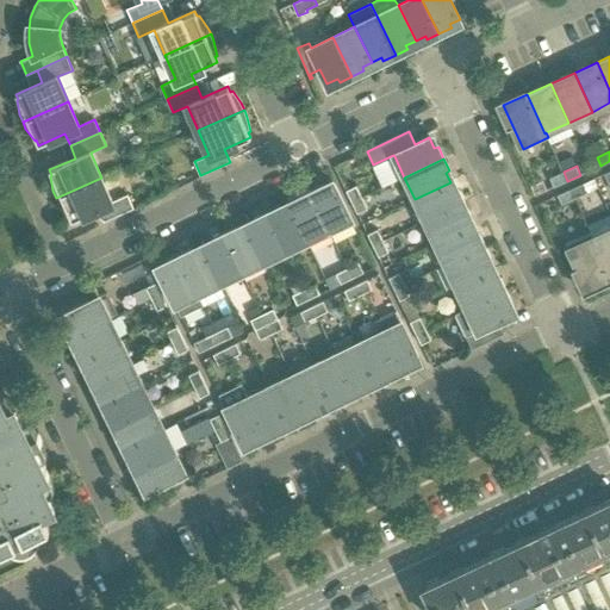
[(551,178),(554,187),(567,181),(564,172),(551,178)]
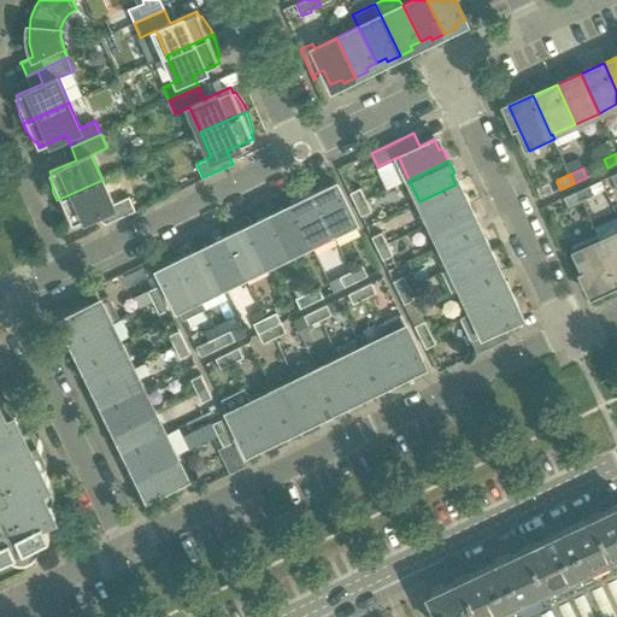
[(103,180),(57,200),(59,207),(69,219),(70,218),(72,223),(99,212),(105,224),(135,211),(129,198),(113,204),(103,180)]
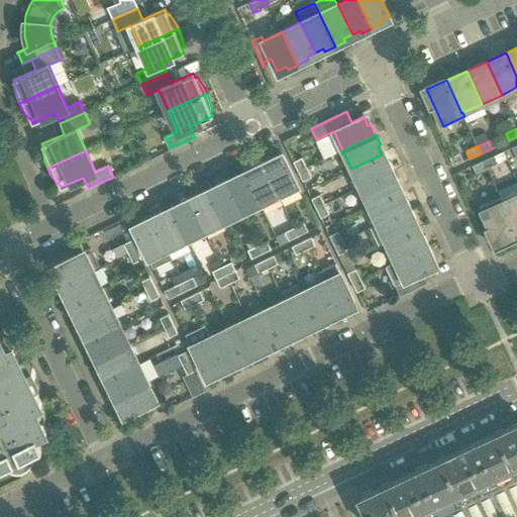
[(382,154),(351,169),(360,187),(394,172),(389,162),(386,163),(382,154)]
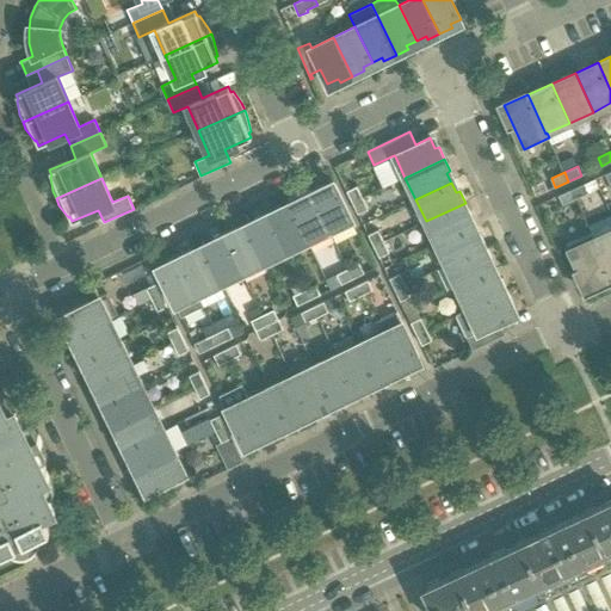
[(572,190),(576,198),(590,192),(585,184),(572,190)]
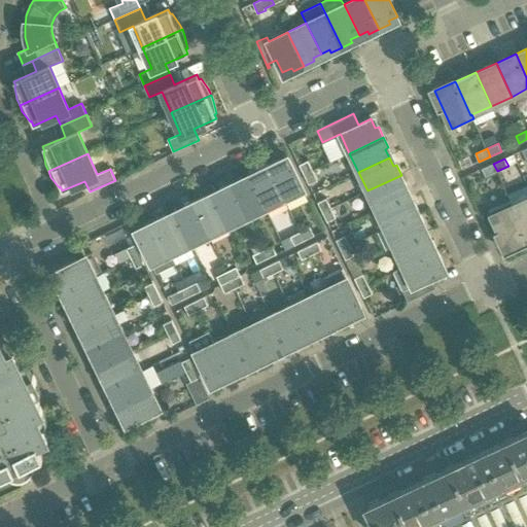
[(268,166),(284,200),(304,190),(289,160),(280,164),(278,161),(268,166)]
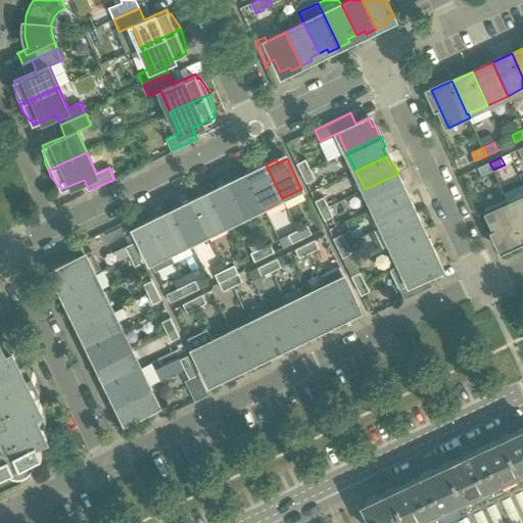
[(301,174),(311,170),(305,159),(297,163),(301,174)]
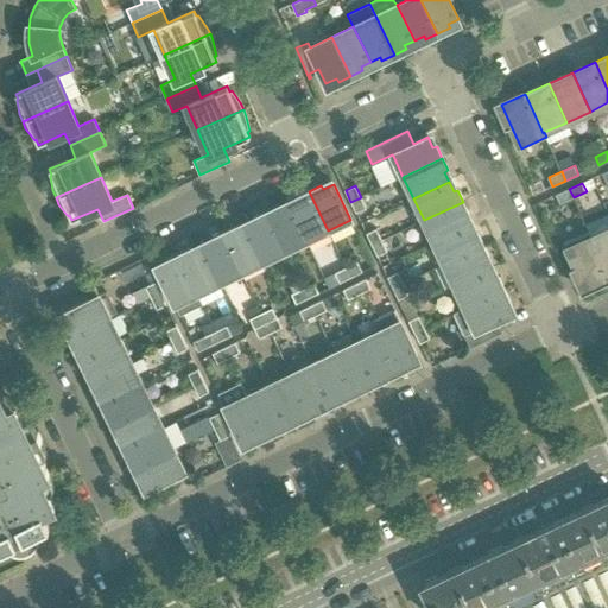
[(559,203),(574,197),(569,189),(556,195),(559,203)]
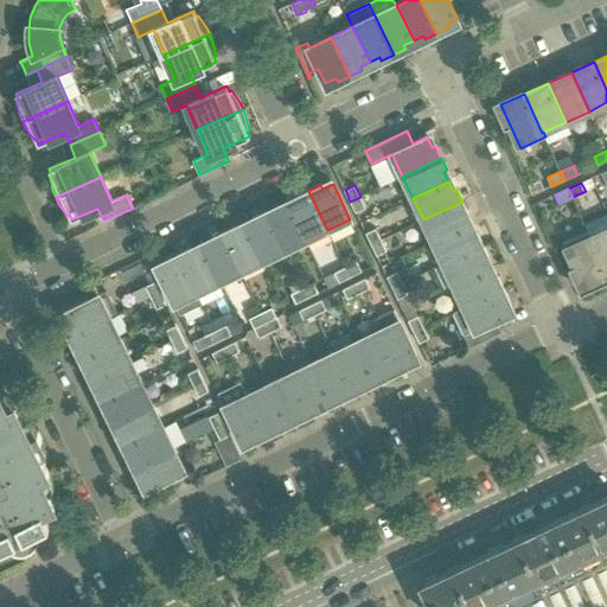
[(306,241),(327,230),(308,191),(296,197),(299,200),(288,205),(306,241)]
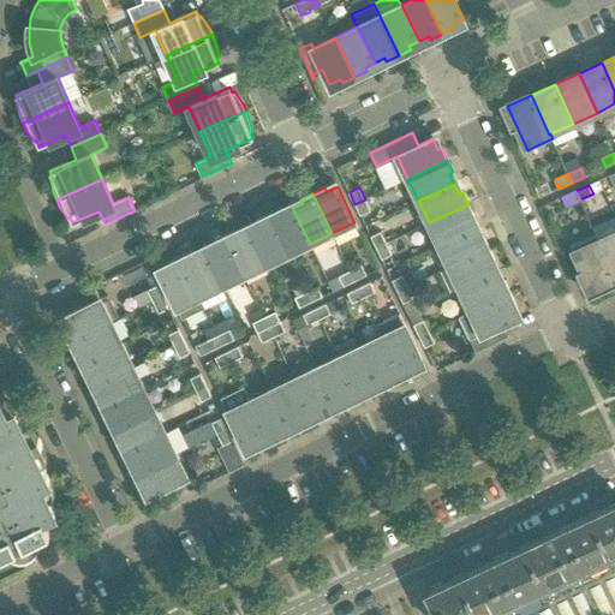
[(365,199),(354,204),(360,215),(370,210),(365,199)]
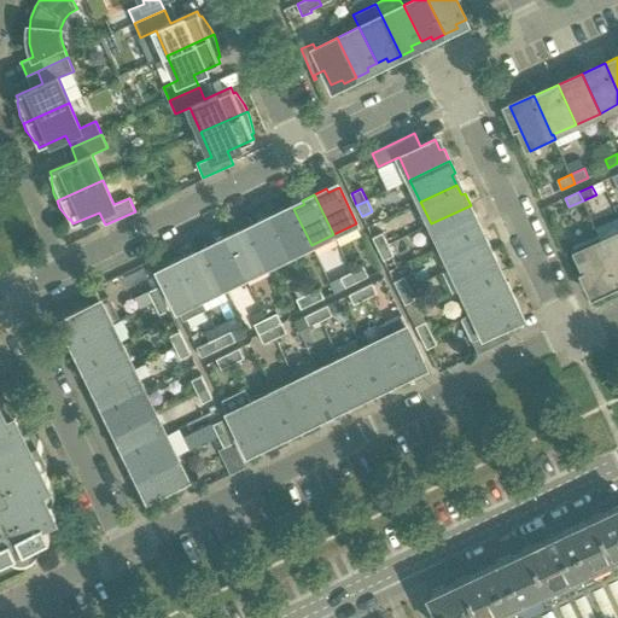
[(471,205),(431,223),(442,246),(477,229),(473,220),(477,217),(471,205)]
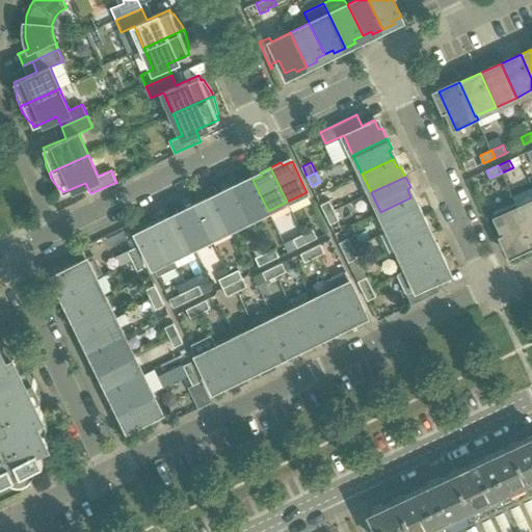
[(248,220),(268,211),(253,180),(244,184),(243,181),(233,186),(248,220)]
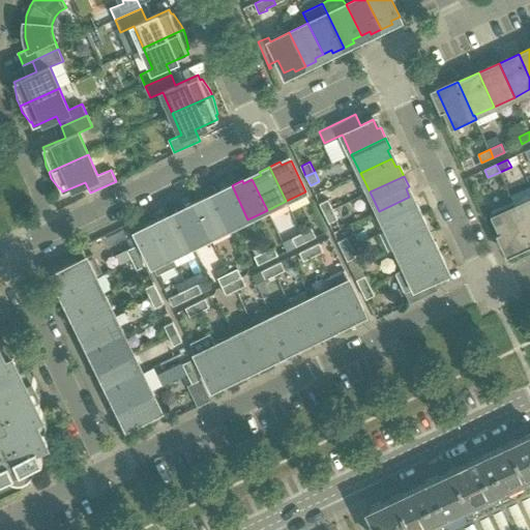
[(229,229),(247,219),(232,185),(221,190),(223,194),(214,198),(229,229)]
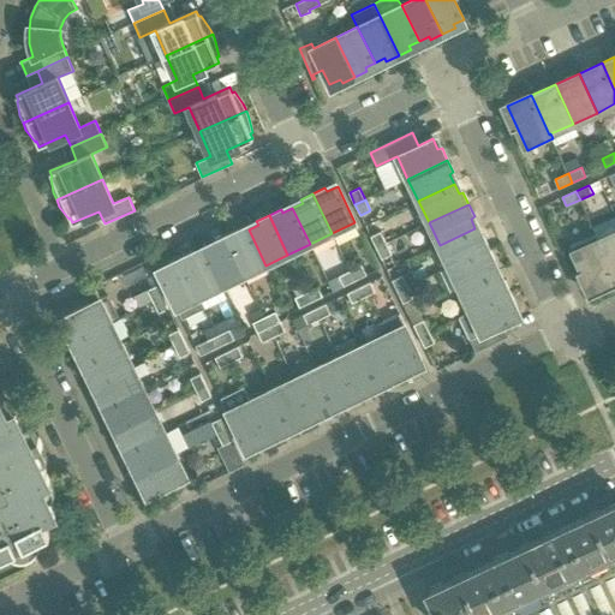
[(449,267),(489,249),(483,236),(479,238),(475,228),(440,245),(449,267)]
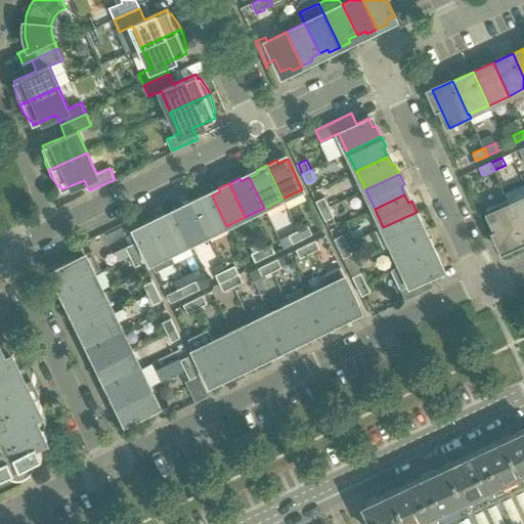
[(208,235),(226,226),(212,195),(204,200),(202,197),(191,202),(208,235)]
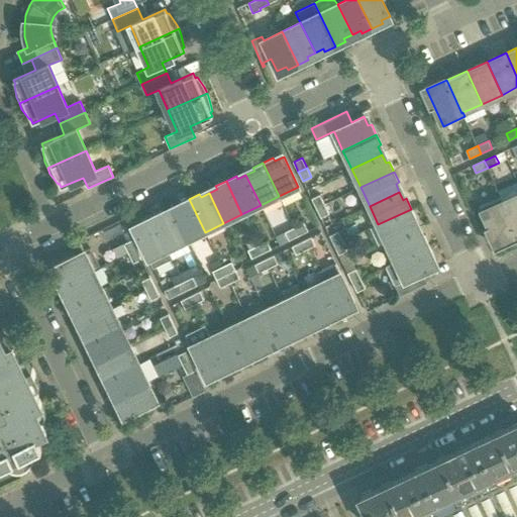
[(516,233),(516,194),(503,201),(502,201),(516,233)]
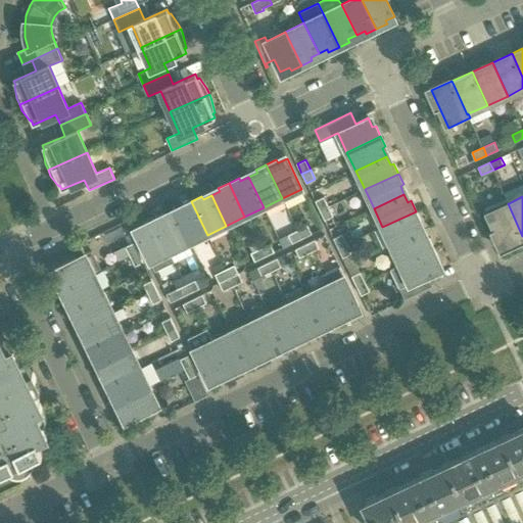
[(320,210),(328,206),(324,197),(315,201),(320,210)]
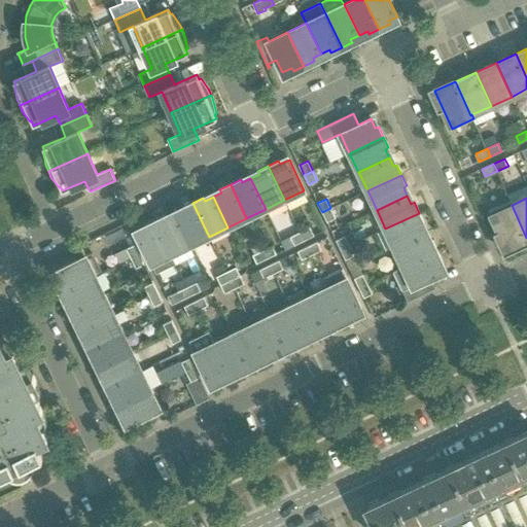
[(526,238),(512,205),(513,205),(511,201),(489,211),(506,248),(526,238)]
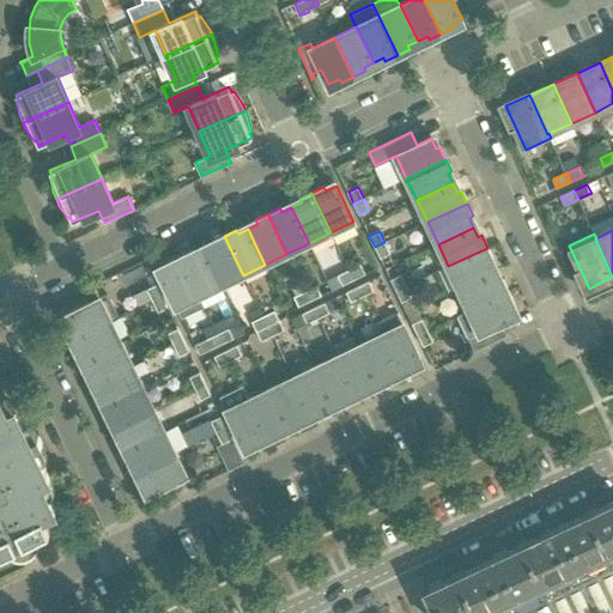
[(220,286),(243,275),(224,236),(212,242),(213,246),(204,250),(220,286)]
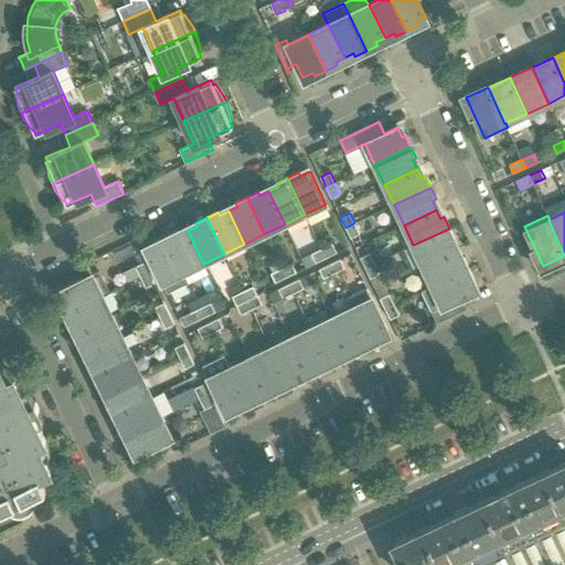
[(354,223),(345,227),(351,238),(360,234),(354,223)]
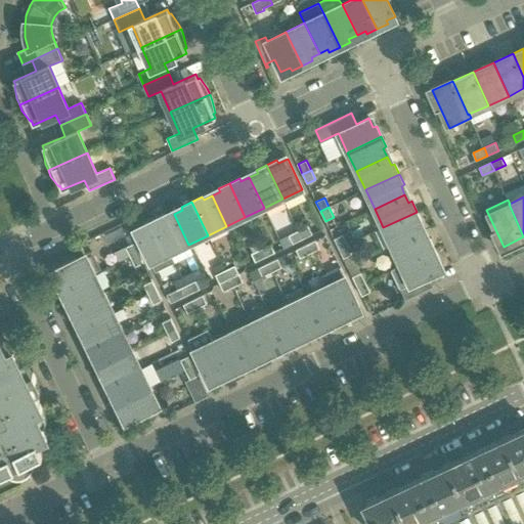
[(392,247),(423,232),(419,223),(422,222),(417,212),(383,227),(392,247)]
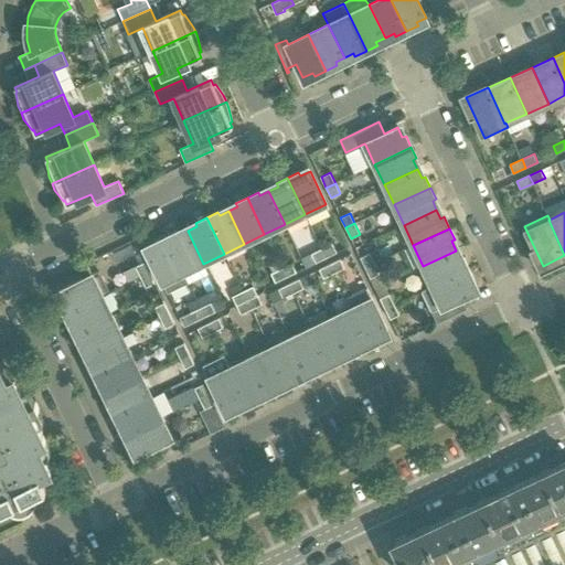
[(183,273),(203,264),(188,231),(179,235),(177,232),(166,237),(183,273)]
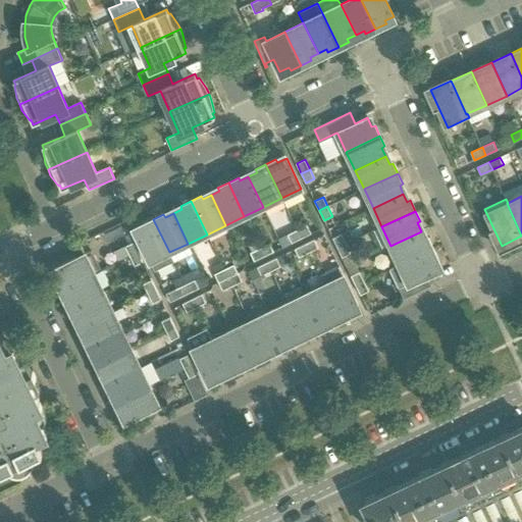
[(174,261),(169,252),(153,219),(143,223),(144,227),(136,231),(154,270),(174,261)]
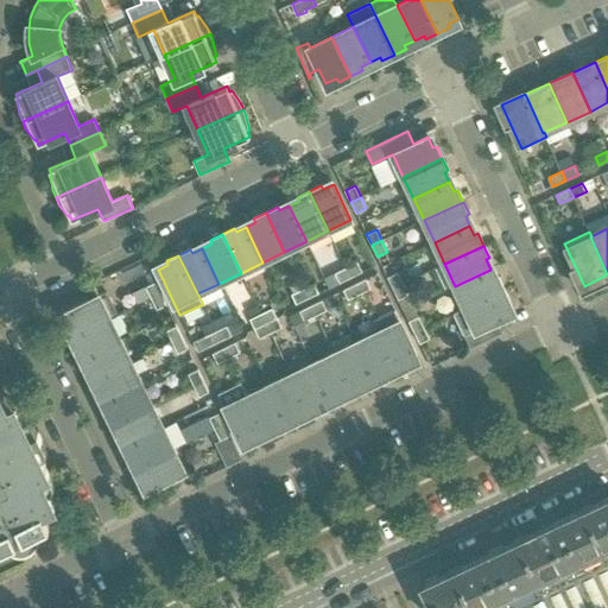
[(347,267),(352,278),(362,272),(358,263),(347,267)]
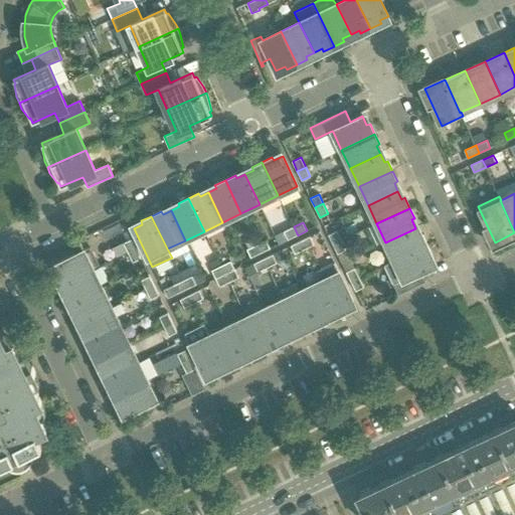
[(288,239),(298,235),(294,226),(284,231),(288,239)]
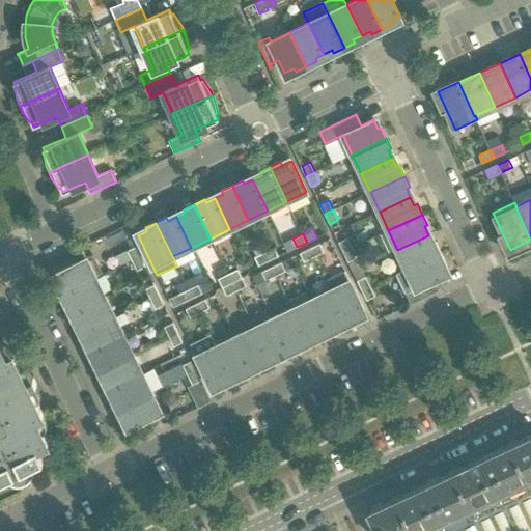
[(407,269),(441,253),(436,242),(432,244),(428,235),(397,250),(406,269),(407,269)]
